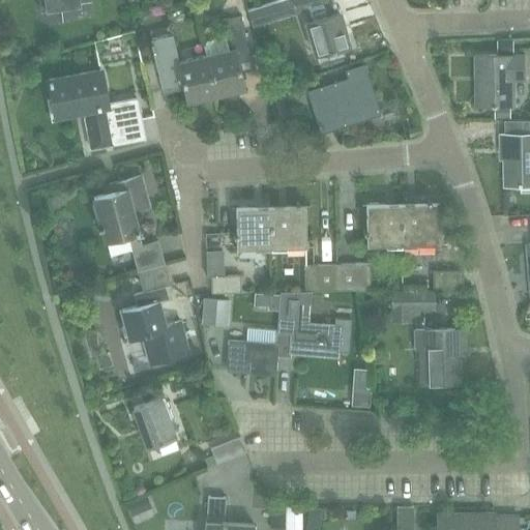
[(39,0),(41,10),(80,5),(79,0),(39,0)]
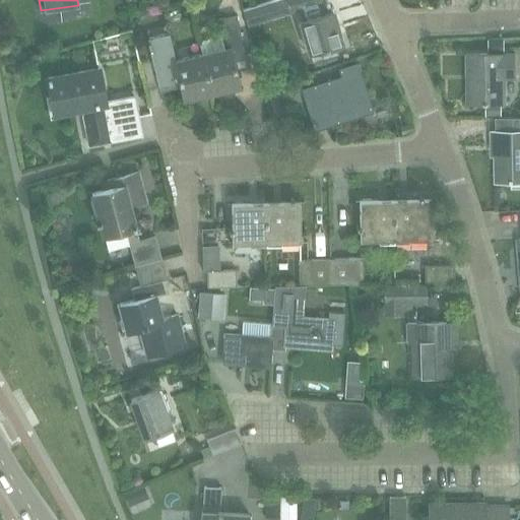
[(321,0),(285,0),(289,12),(299,9),(302,20),(300,20),(310,53),(322,50),(342,44),(332,11),(314,17),(311,6),(323,3),(321,0)]
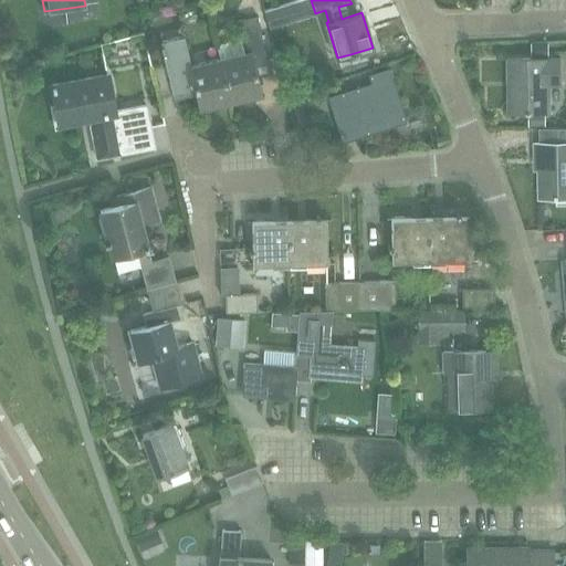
[(273,8),(264,10),(269,27),(279,24),(273,8)]
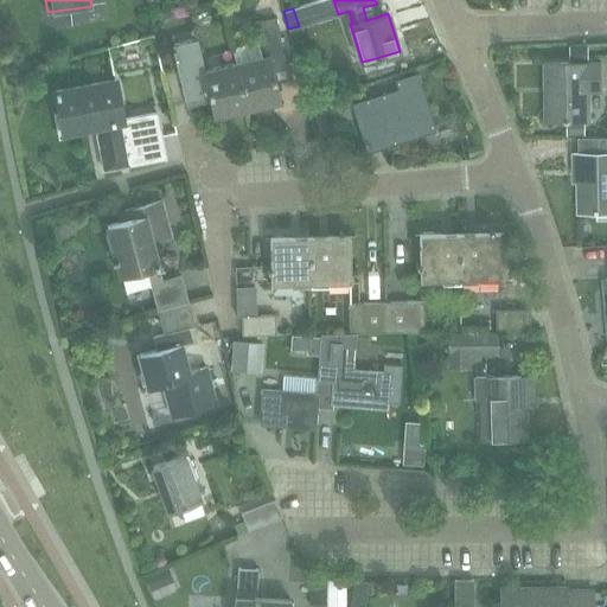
[(259,43),(232,49),(236,63),(247,108),(247,107),(247,104),(263,101),(264,103),(280,100),(273,69),(287,65),(283,52),(275,17),(254,21),(259,43)]
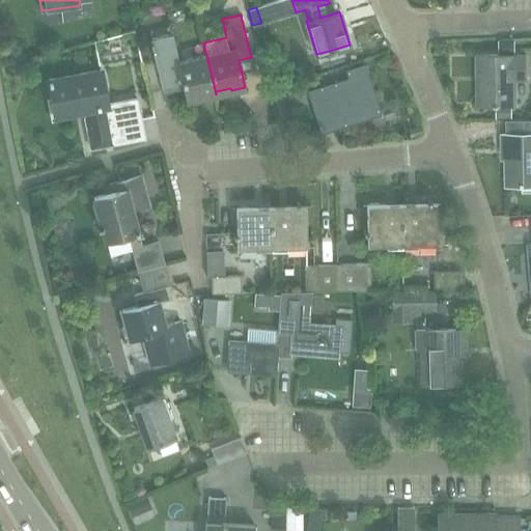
[(178,62),(171,32),(148,37),(152,53),(155,53),(161,79),(164,91),(184,86),(187,101),(200,98),(199,95),(215,91),(215,94),(216,94),(206,55),(178,62)]
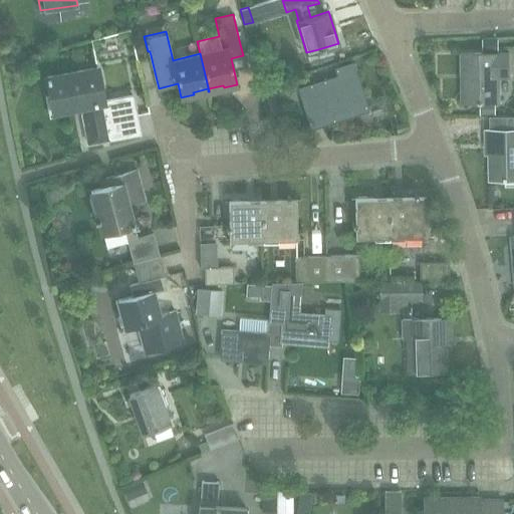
[(498,53),(462,53),(462,74),(468,73),(468,79),(464,80),(464,101),(499,101),(499,79),(510,79),(510,52),(498,53)]
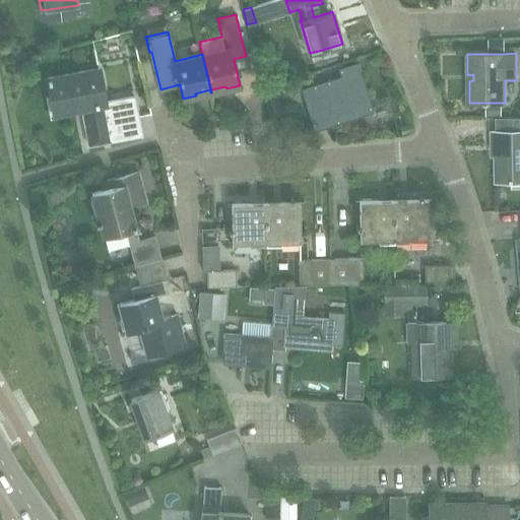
[(356,65),(341,69),(343,77),(315,86),(304,90),(308,105),(314,124),(326,121),(324,113),(333,110),(336,121),(371,111),(361,80),(356,65)]
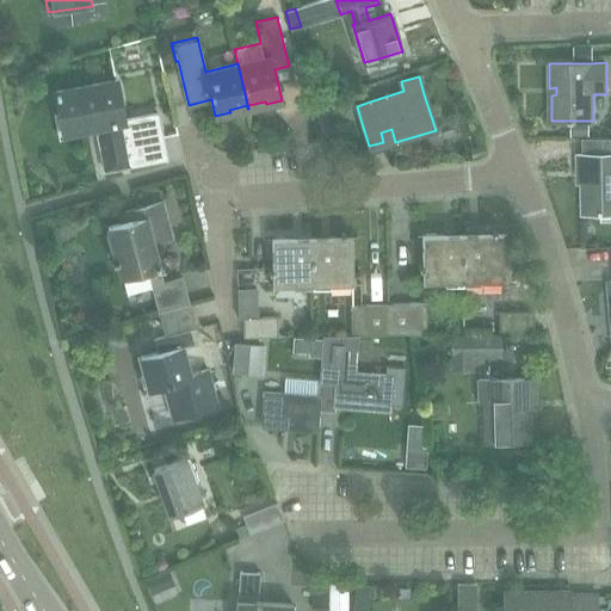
[(116,80),(55,92),(63,133),(96,127),(105,171),(130,166),(166,159),(158,113),(123,119),(116,80)]
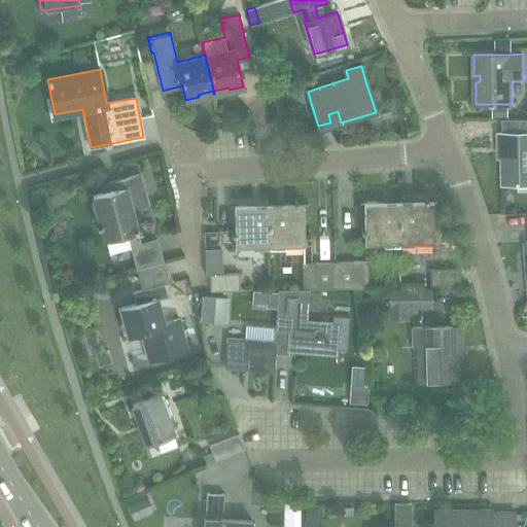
[(526,133),(498,134),(498,148),(504,148),(504,156),(502,156),(502,183),(519,183),(519,189),(526,188),(526,133)]
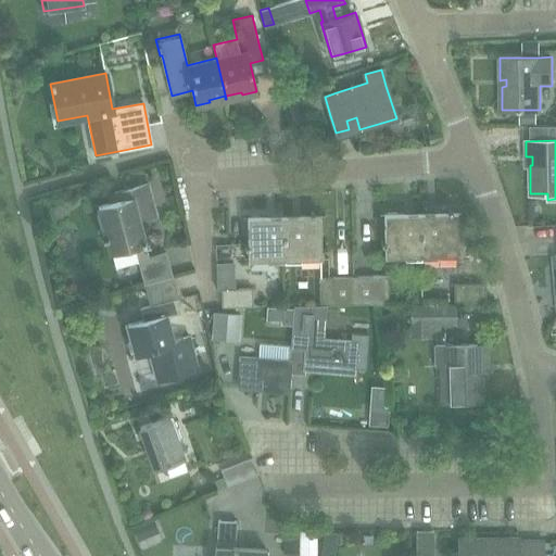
[(156,216),(148,184),(114,193),(116,201),(98,206),(105,235),(101,236),(102,239),(106,237),(111,252),(111,251),(115,267),(138,261),(144,283),(173,276),(166,253),(149,257),(139,222),(156,216)]
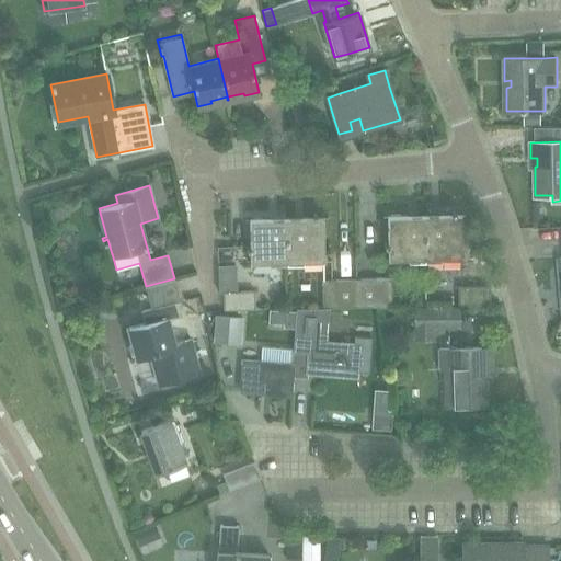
[(451,214),(425,215),(425,258),(425,262),(443,262),(443,258),(461,258),(460,214),(455,214),(455,210),(451,210),(451,214)]
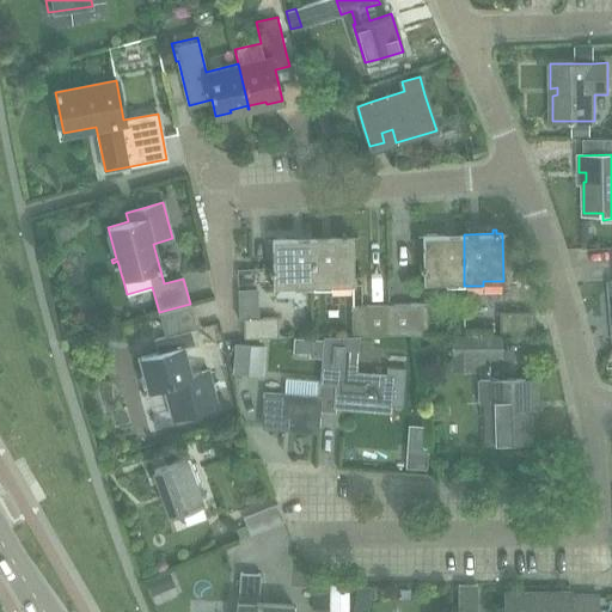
[(342,237),(312,237),(313,285),(353,285),(353,261),(353,237),(346,237),(346,233),(342,233),(342,237)]
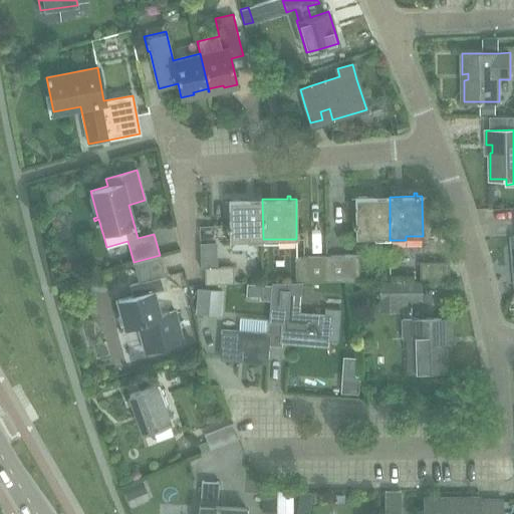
[(390,236),(390,197),(354,198),(355,223),(352,223),(352,226),(355,226),(355,237),(390,236)]
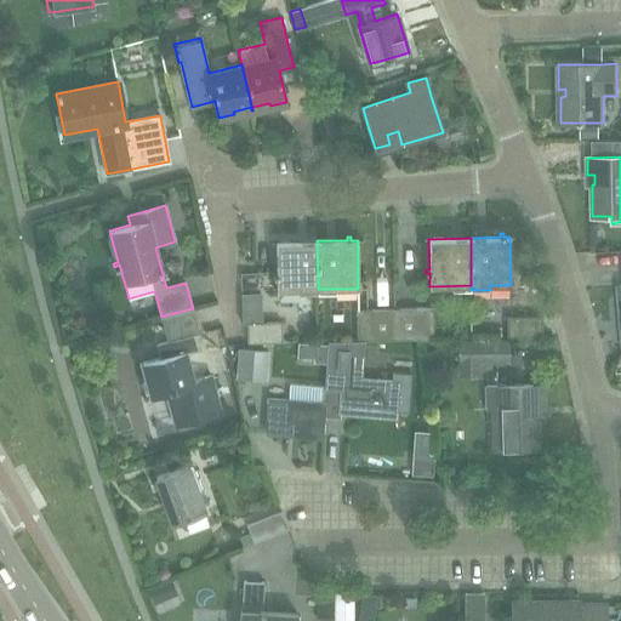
[(318,289),(317,240),(277,241),(277,272),(273,272),(273,275),(277,275),(277,290),(318,289)]
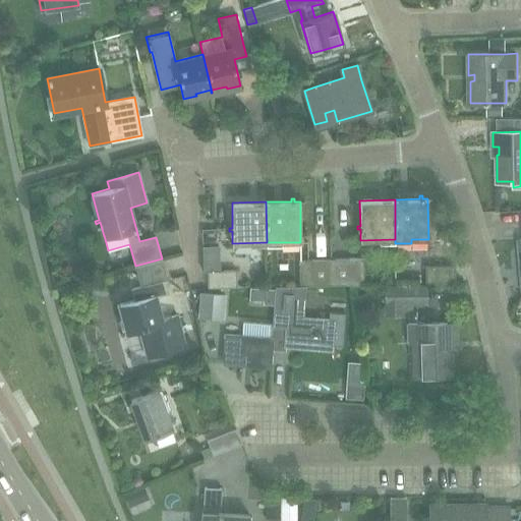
[(168,280),(162,258),(135,266),(140,285),(130,288),(133,299),(118,304),(125,331),(138,327),(147,355),(185,345),(177,315),(163,320),(156,295),(160,294),(163,287),(162,281),(168,280)]
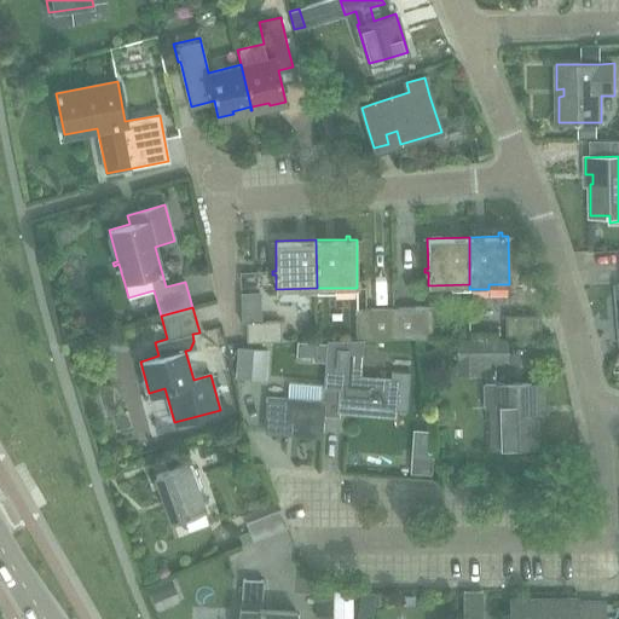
[(432,307),(393,308),(393,339),(432,337),(432,307)]
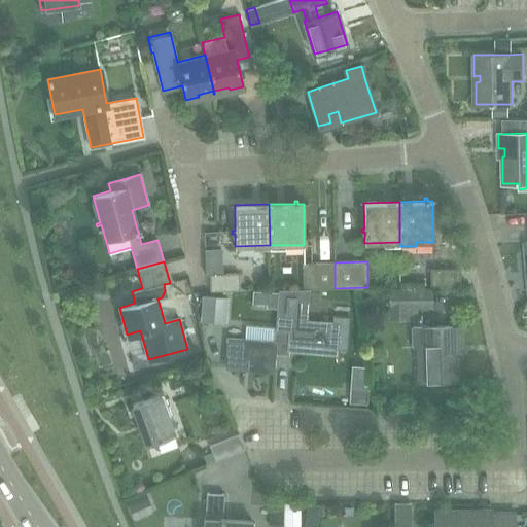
[(335,288),(335,262),(303,264),(304,289),(307,289),(335,288)]
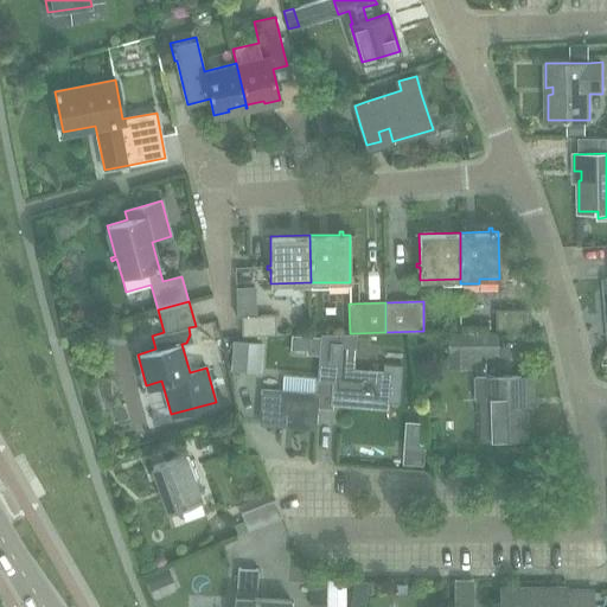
[(530,310),(506,310),(496,310),(496,330),(530,328),(530,310)]
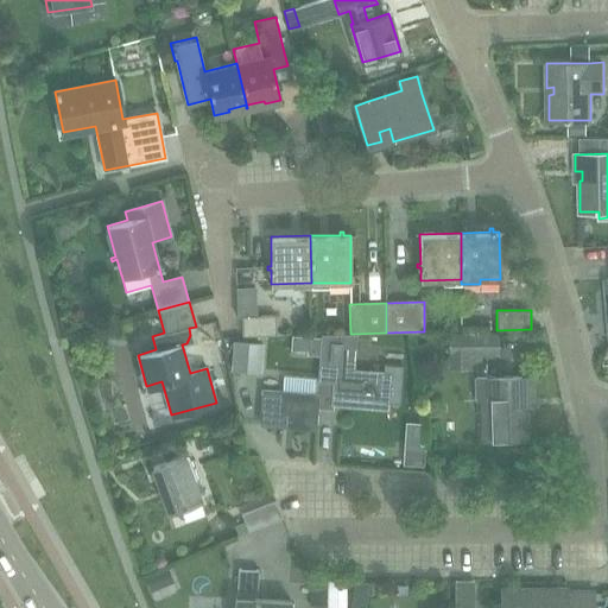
[(277,316),(266,316),(242,316),(242,336),(277,335),(277,316)]
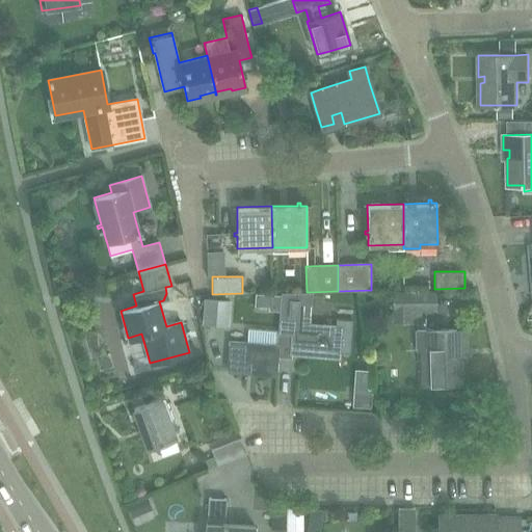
[(277,345),(276,357),(291,358),(292,352),(293,352),(321,354),(338,356),(340,336),(341,326),(323,325),(323,326),(307,324),(310,292),(307,292),(282,292),(277,345)]
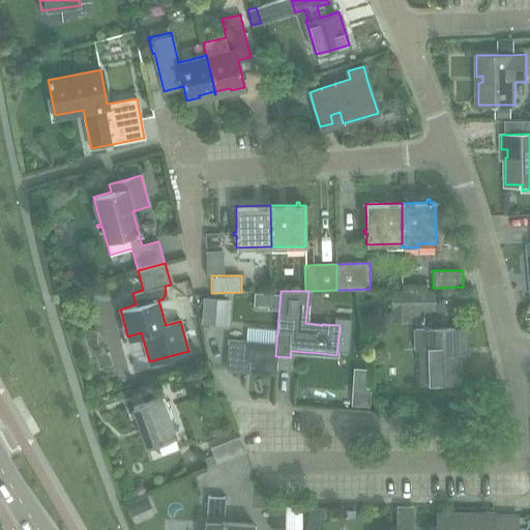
[(434,292),(408,292),(392,293),(392,322),(411,322),(410,308),(434,308),(434,292)]
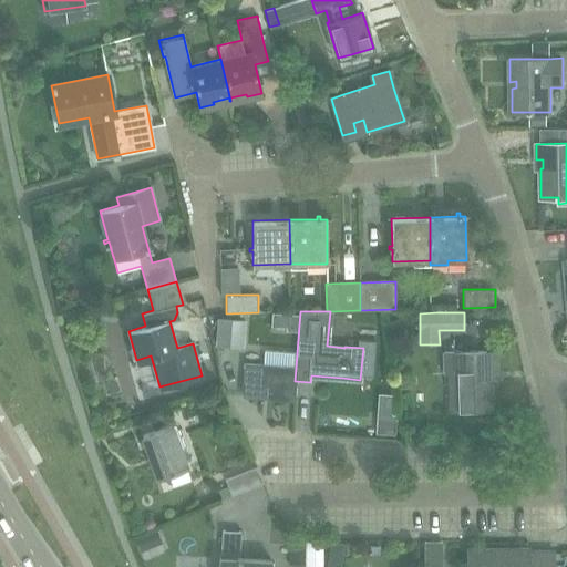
[(218,319),(216,346),(243,348),(245,321),(218,319)]
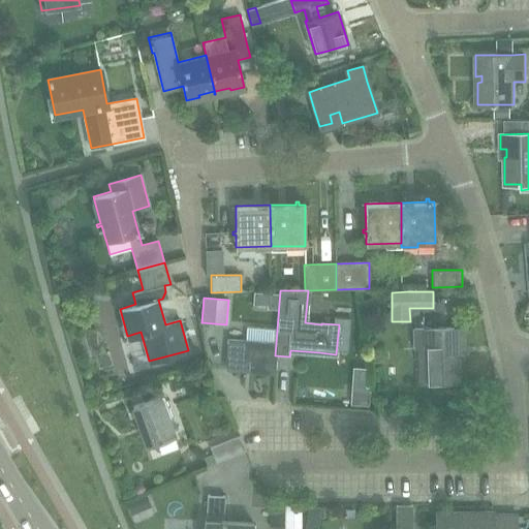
[(463,328),(442,329),(414,330),(414,348),(427,347),(428,382),(444,382),(444,383),(449,383),(449,382),(459,381),(458,347),(463,347),(463,328)]
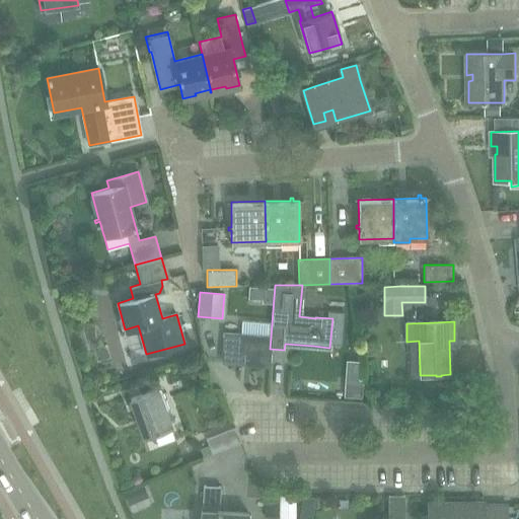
[(241,335),(225,334),(224,342),(223,362),(239,363),(239,362),(267,365),(267,366),(269,366),(270,349),(271,337),(270,337),(270,338),(241,336),(241,335)]
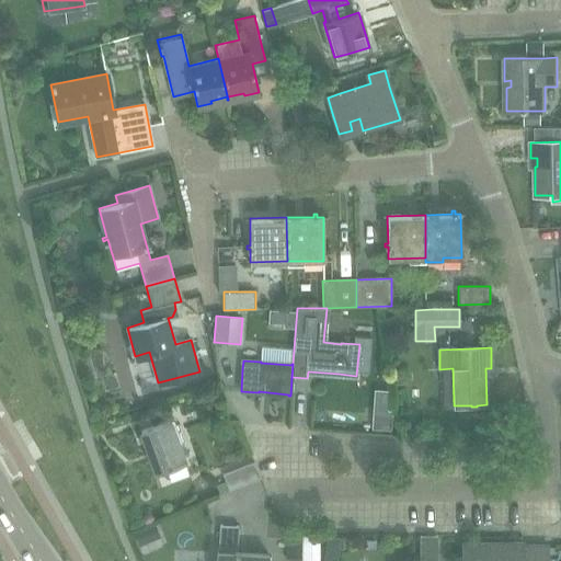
[(140,431),(156,472),(167,468),(171,480),(189,474),(184,461),(185,461),(180,446),(183,445),(174,419),(140,431)]
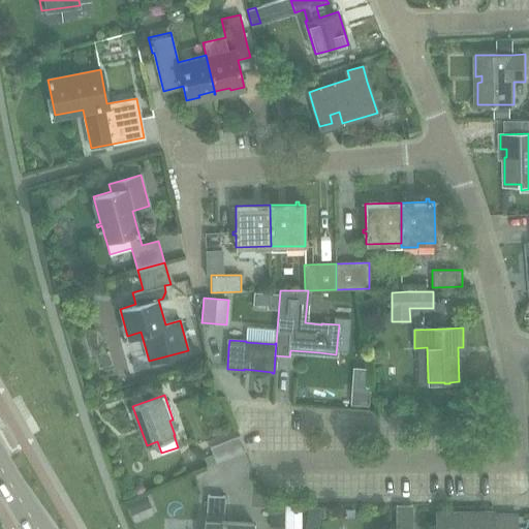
[(210,447),(216,462),(246,449),(240,435),(210,447)]
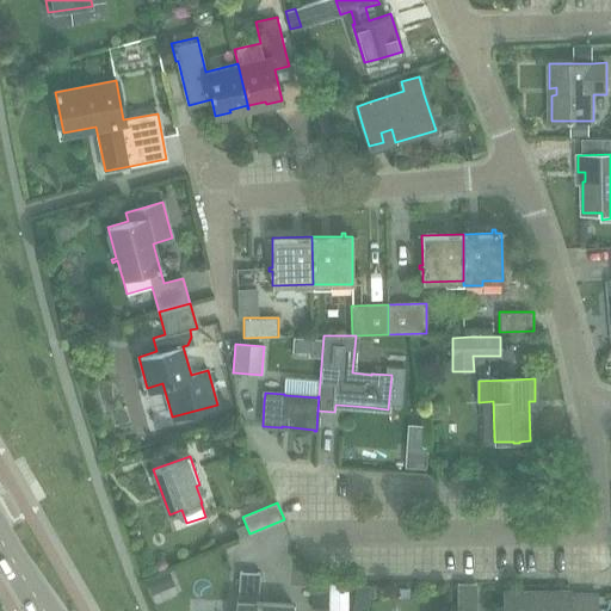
[(146,581),(152,594),(173,585),(168,572),(146,581)]
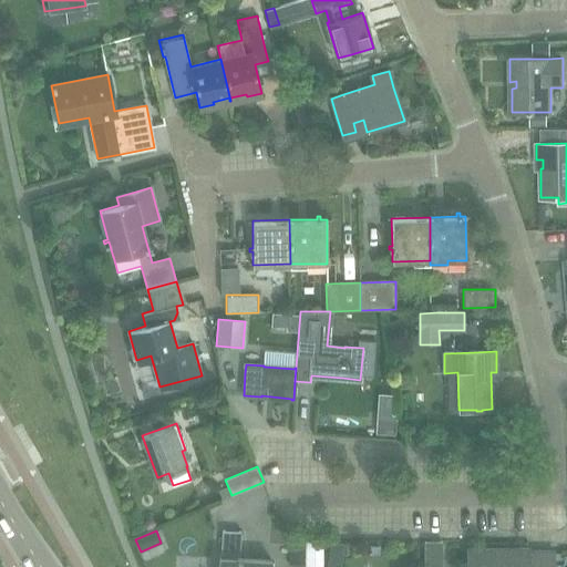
[(220,558),(219,558),(218,566),(270,566),(271,560),(240,559),(240,557),(239,557),(240,533),(240,532),(222,531),(222,532),(223,532),(220,558)]
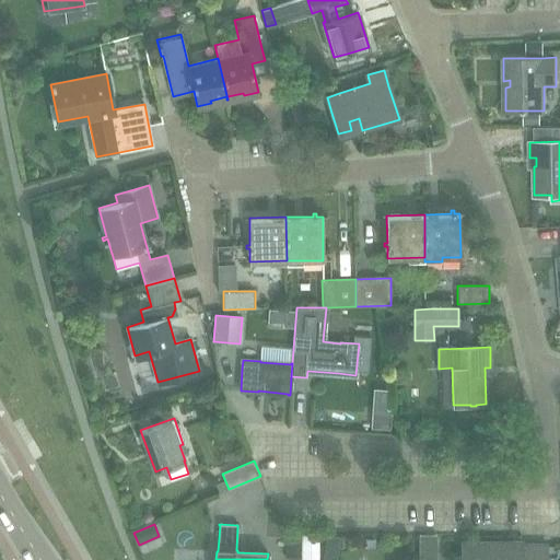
[(301,534),(301,559),(318,559),(319,534),(301,534)]
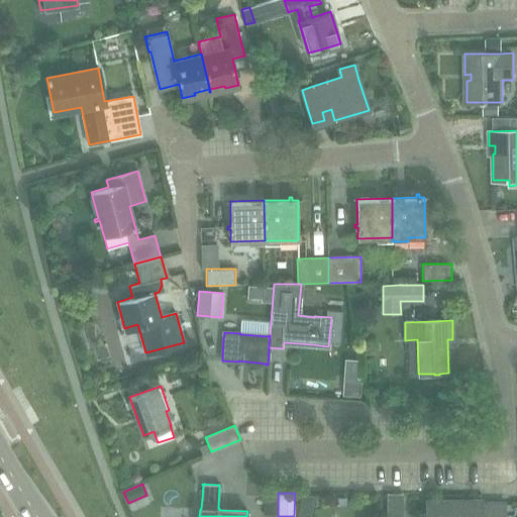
[(387,494),(387,510),(387,516),(403,516),(403,494),(387,494)]
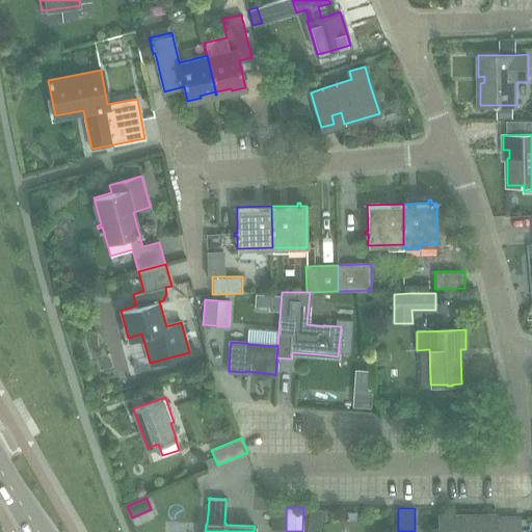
[(517,531),(519,517),(495,517),(495,515),(446,516),(445,531),(517,531)]
